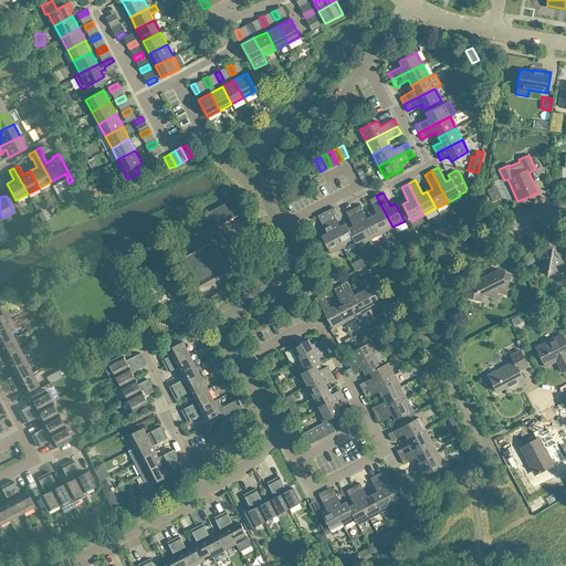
[(392,227),(376,196),(369,199),(377,212),(371,216),(380,233),(392,227)]
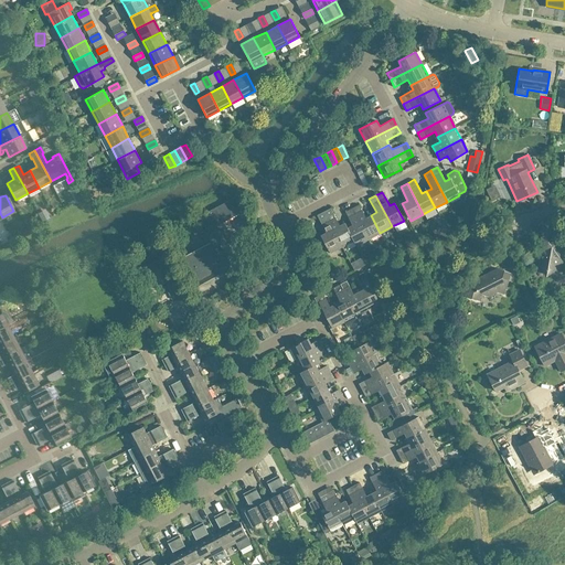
[(243,212),(234,196),(204,213),(213,228),(243,212)]
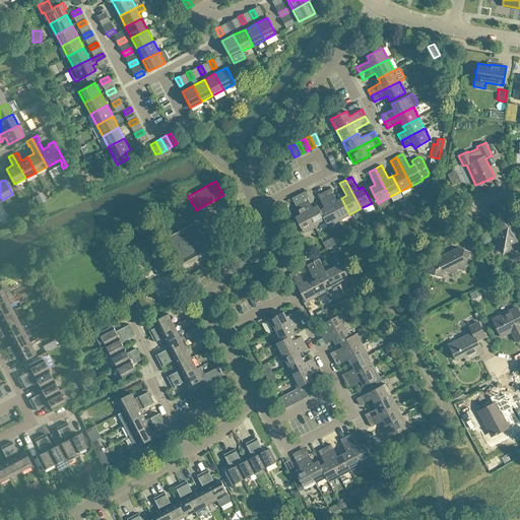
[(336,200),(330,188),(324,191),(338,219),(349,214),(341,198),(336,200)]
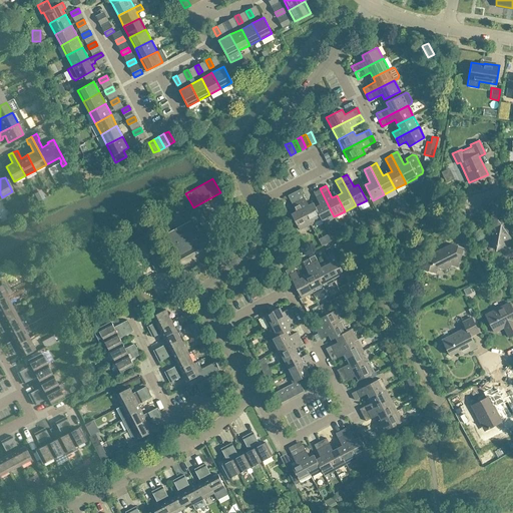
[(309,204),(303,194),(300,188),(294,191),(314,229),(314,230),(317,228),(314,222),(321,218),(322,217),(316,206),(314,202),(309,204)]
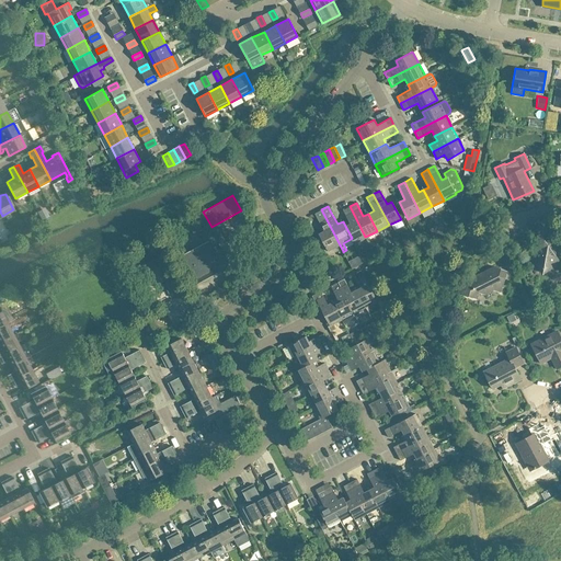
[(365,237),(350,206),(342,210),(350,224),(345,226),(352,238),(351,239),(354,243),(365,237)]
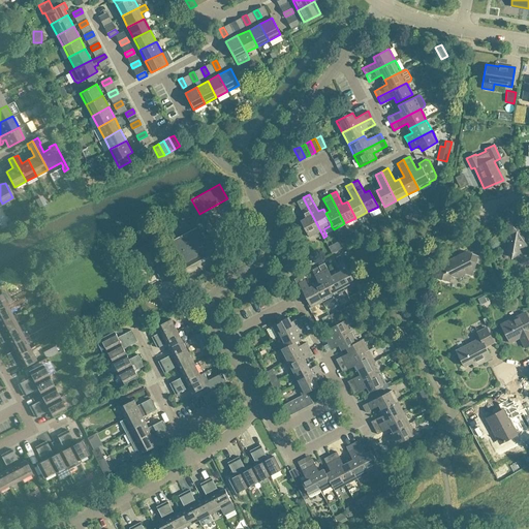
[(303,197),(297,201),(305,218),(300,220),(309,237),(317,232),(320,239),(323,237),(303,197)]
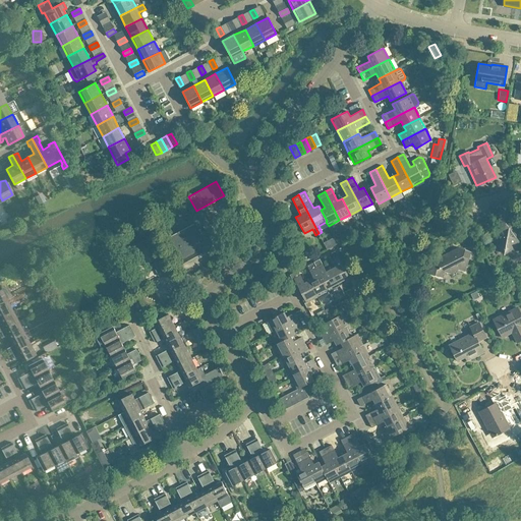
[(517,222),(514,217),(504,215),(499,218),(497,229),(500,233),(496,237),(496,242),(504,254),(516,245),(517,240),(513,235),(515,234),(517,222)]
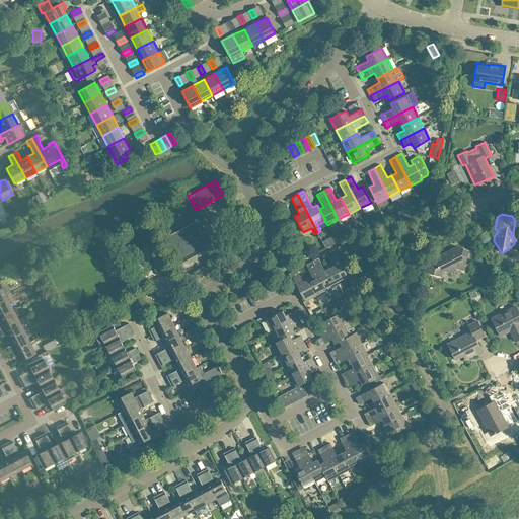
[(206,231),(210,229),(202,215),(198,217),(206,231)]
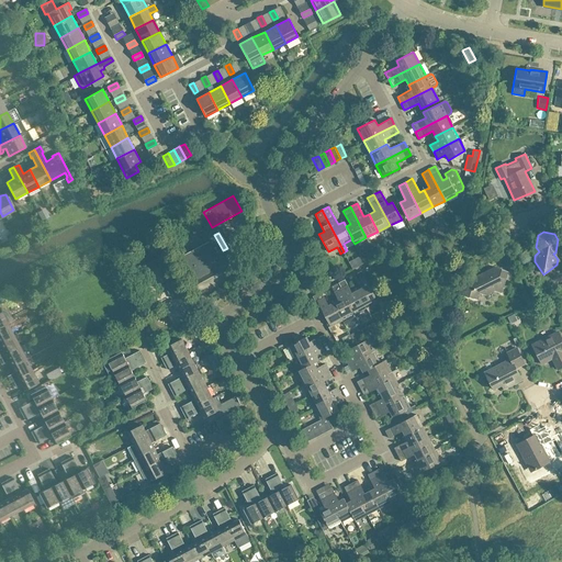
[(178,257),(193,287),(226,269),(211,239),(178,257)]
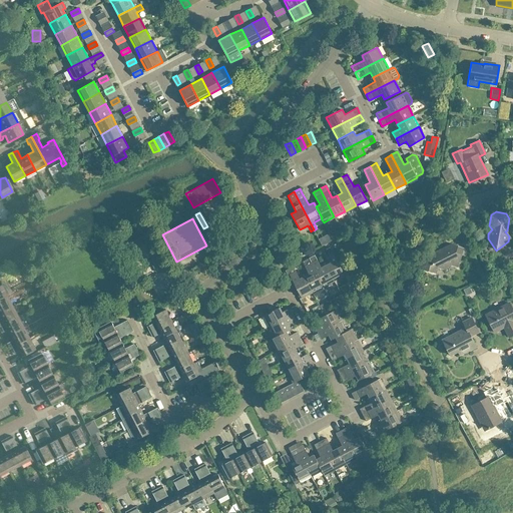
[(322,245),(332,239),(330,235),(329,233),(318,238),(322,245)]
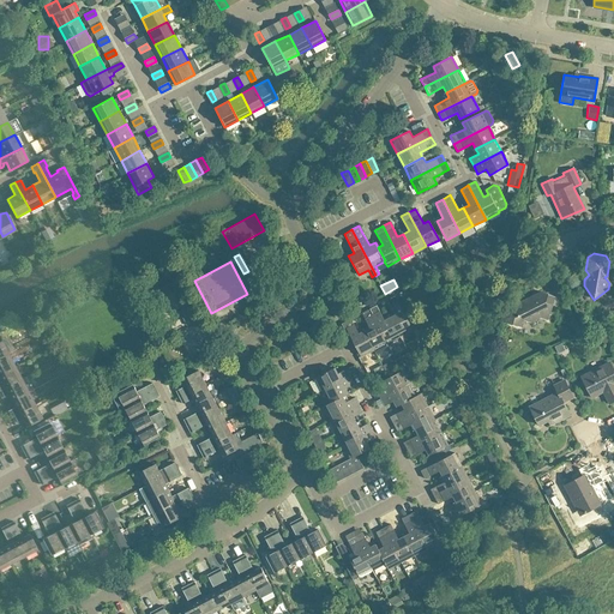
[(536,318),(536,315),(547,319),(553,298),(539,293),(536,300),(529,298),(521,302),(513,300),(506,321),(521,326),(523,319),(530,321),(536,318)]
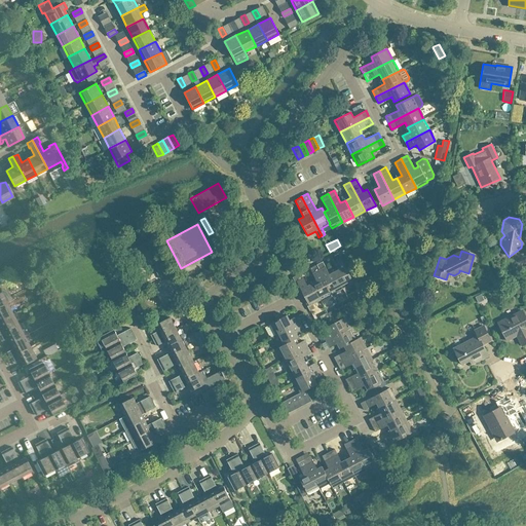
[(340,259),(337,254),(332,257),(338,269),(333,271),(342,288),(353,282),(341,258),(340,259)]
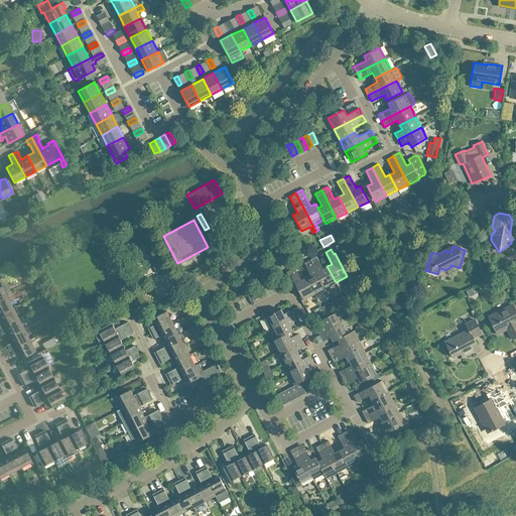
[(312,265),(318,262),(315,256),(309,259),(312,265)]
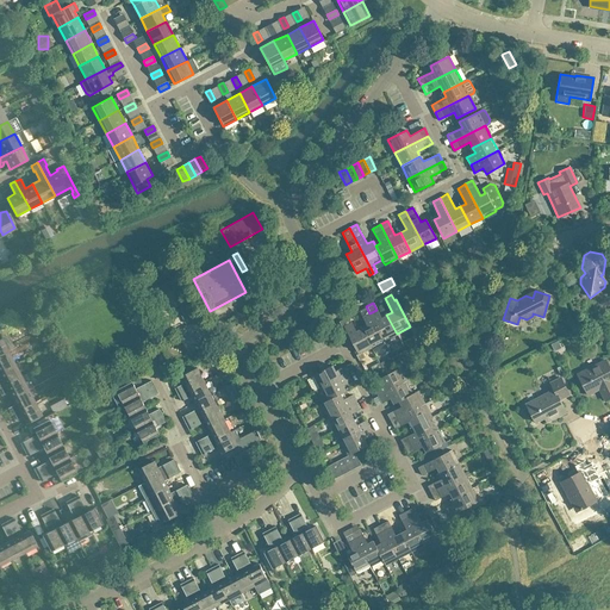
[(368,313),(365,307),(359,311),(366,325),(361,329),(371,348),(374,353),(386,346),(384,341),(369,313),(368,313)]
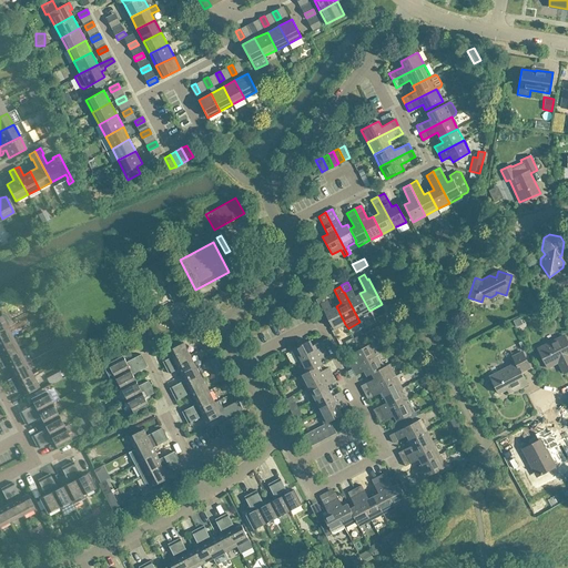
[(369,311),(359,293),(355,296),(351,288),(344,292),(357,317),(369,311)]
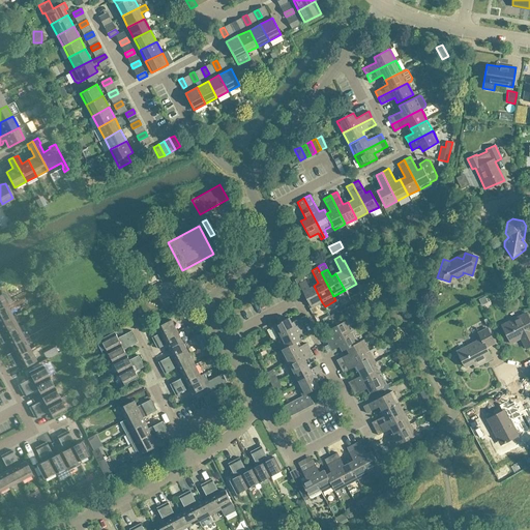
[(305,281),(303,276),(297,278),(299,283),(299,284),(311,307),(310,308),(312,313),(317,311),(315,306),(322,302),(314,286),(310,288),(305,281)]
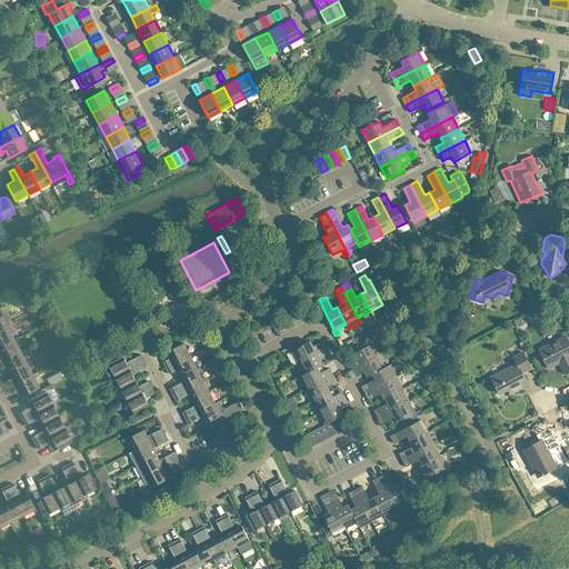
[(552,312),(557,320),(566,316),(561,308),(552,312)]
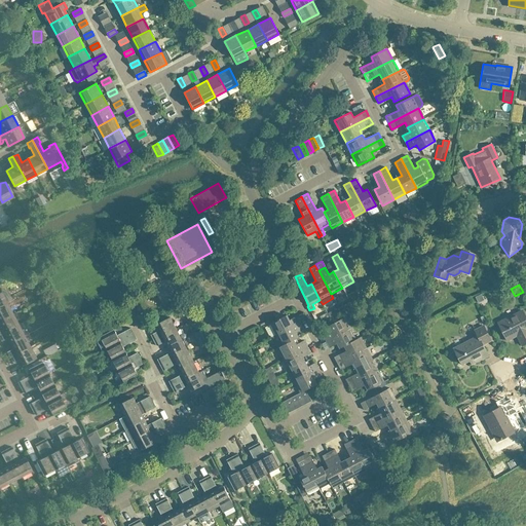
[(0,321),(12,313),(7,303),(0,306),(0,321)]
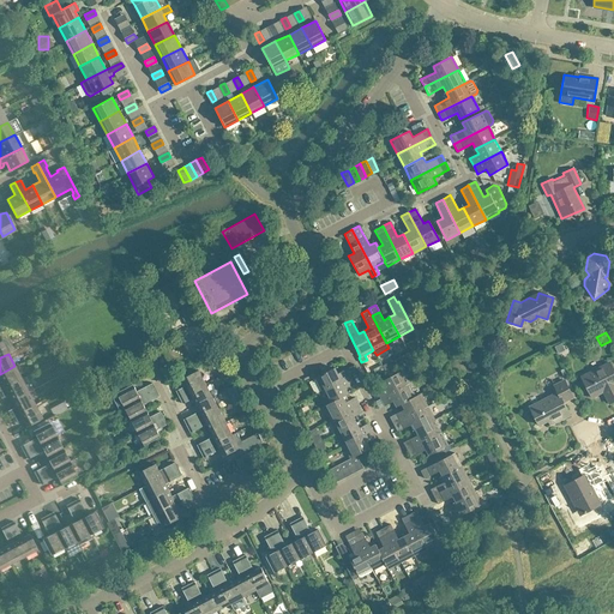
[(613,372),(609,362),(582,377),(591,397),(602,391),(608,403),(613,399),(613,372)]
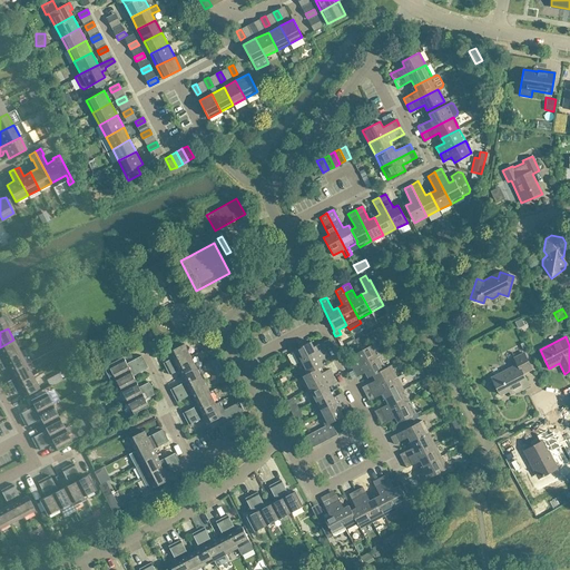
[(13,340),(0,347),(0,350),(2,354),(0,355),(0,362),(20,352),(13,340)]
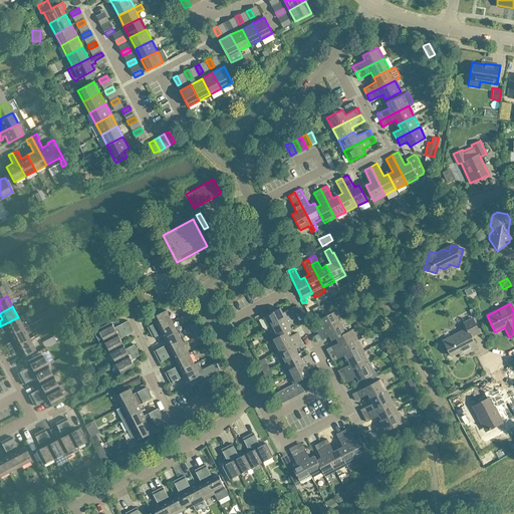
[(295,306),(289,308),(282,312),(280,307),(264,316),(269,327),(293,314),(292,314),(297,311),(295,306)]
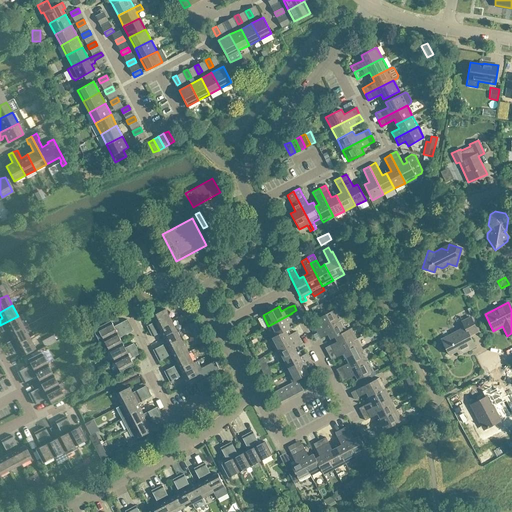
[(155,322),(146,326),(149,331),(171,320),(165,309),(152,316),(155,322)]
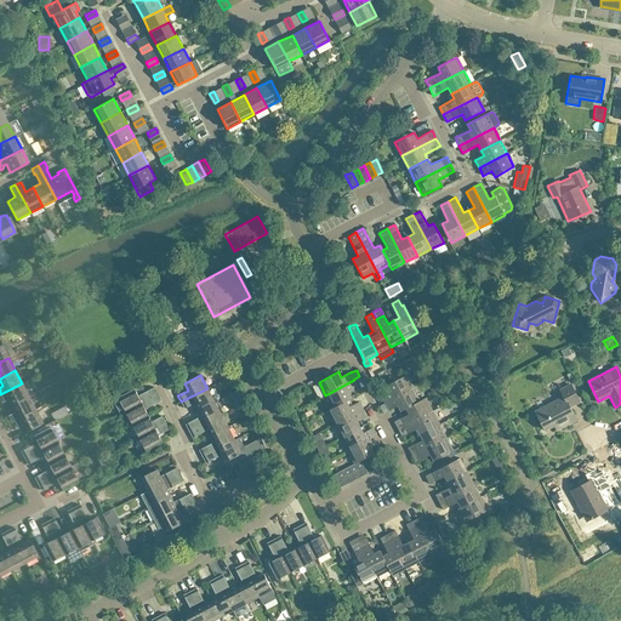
[(385,403),(414,387),(406,375),(387,385),(391,389),(381,394),(385,403)]
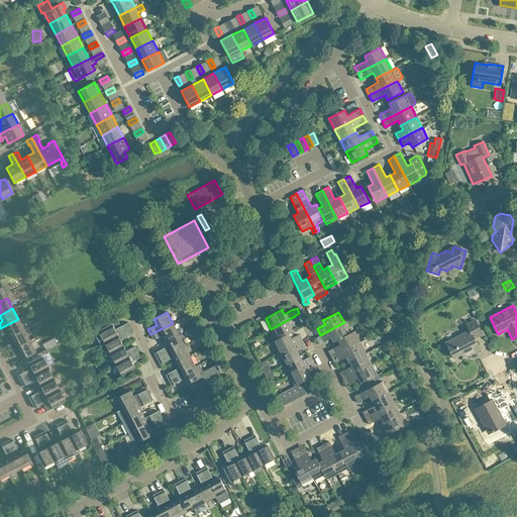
[(271,329),(277,339),(277,340),(289,333),(289,334),(293,331),(291,326),(298,323),(295,316),(271,329)]
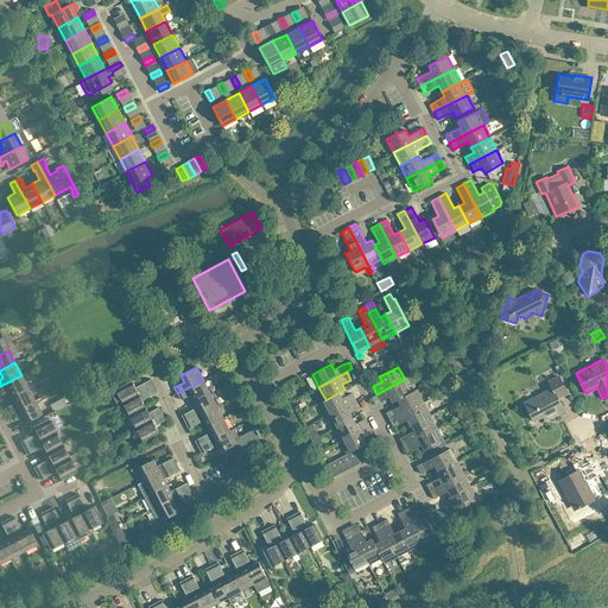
[(29,388),(21,375),(0,386),(0,394),(8,391),(12,397),(29,388)]
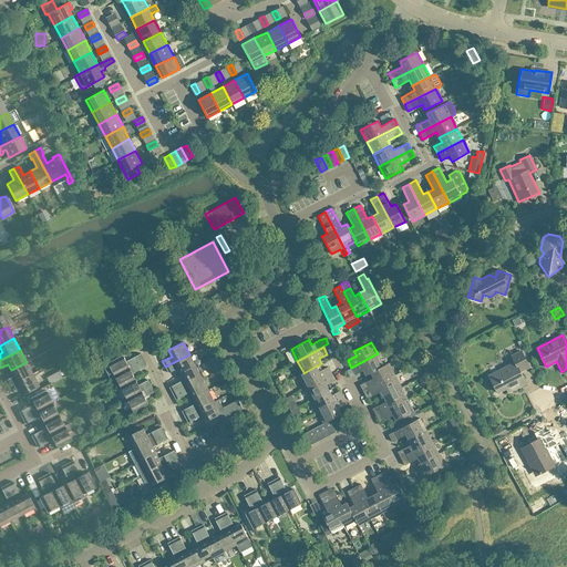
[(488,375),(497,392),(505,388),(507,392),(525,383),(519,371),(528,367),(521,351),(512,356),(515,362),(488,375)]
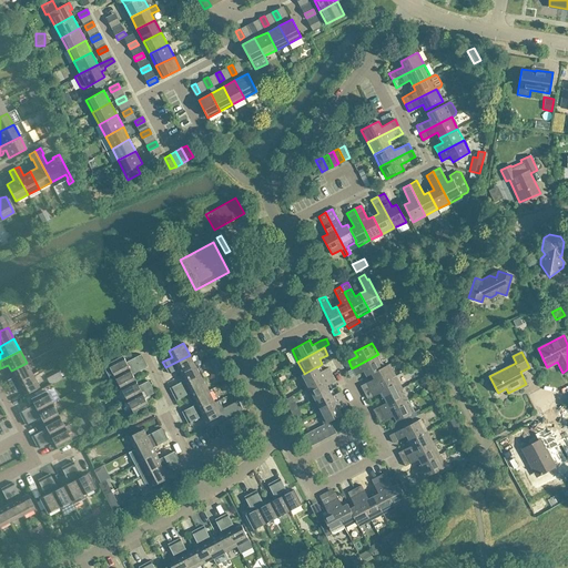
[(125,362),(122,355),(108,363),(114,375),(144,359),(141,354),(125,362)]
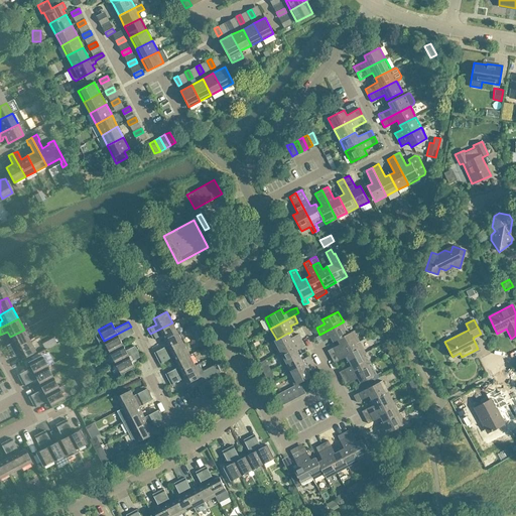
[(344,321),(319,335),(324,341),(331,337),(334,342),(338,339),(349,333),(344,321)]
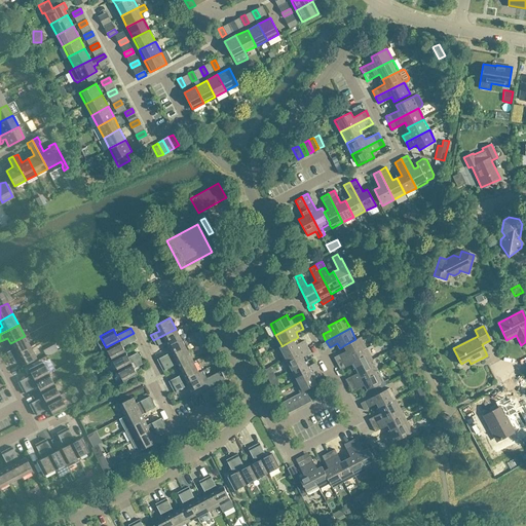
[(176,329),(153,340),(156,345),(164,341),(167,346),(181,339),(176,329)]
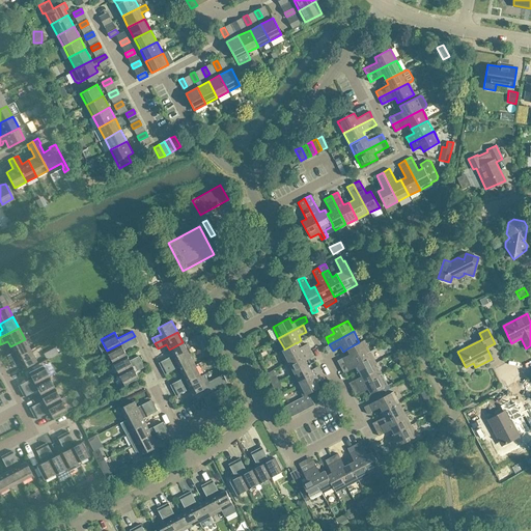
[(138,342),(135,336),(107,351),(113,362),(127,355),(123,350),(138,342)]
